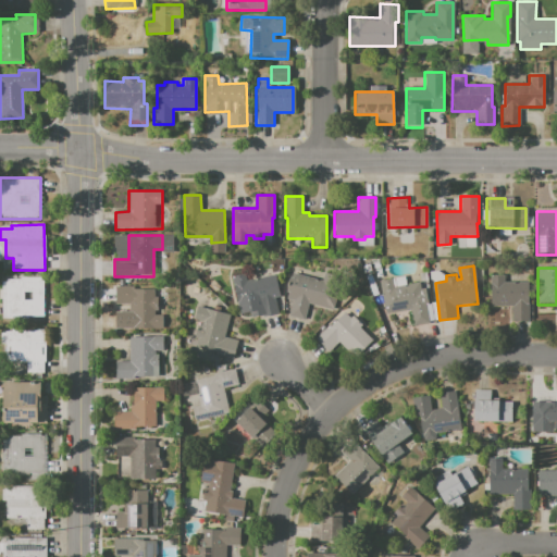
[(292,273),(322,281),(323,274),(338,279),(330,309),(309,304),(305,320),(287,316),(292,300),(285,299),(292,273)]
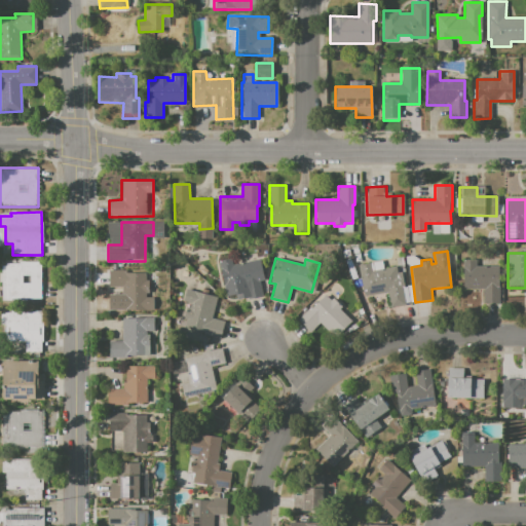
[(464,259),(478,259),(478,266),(498,266),(498,304),(483,304),(483,290),(464,290),(464,259)]
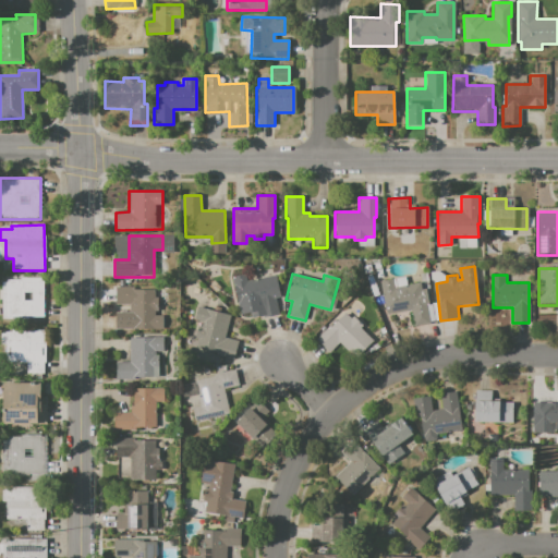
[(234,283),(276,276),(280,299),(276,300),(278,313),(262,316),(259,303),(239,306),(234,283)]
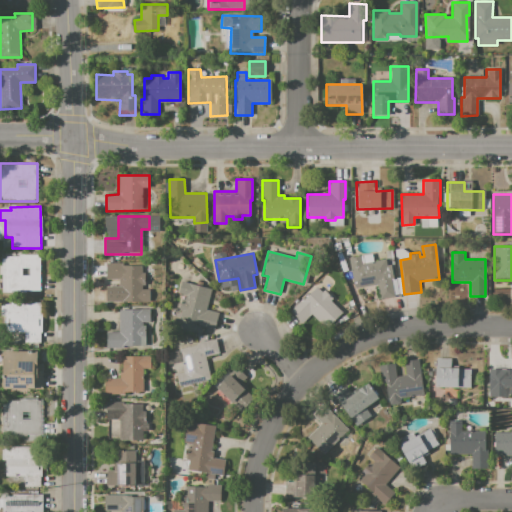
[(2,259),(7,259),(7,257),(19,257),(19,255),(37,255),(37,258),(40,258),(40,292),(2,292),(2,259)]
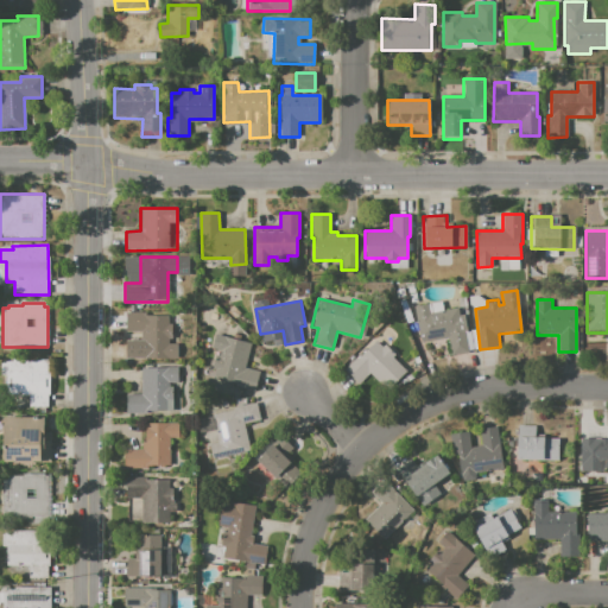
[(413,306),(429,303),(430,314),(457,308),(467,353),(450,356),(447,337),(422,343),(413,306)]
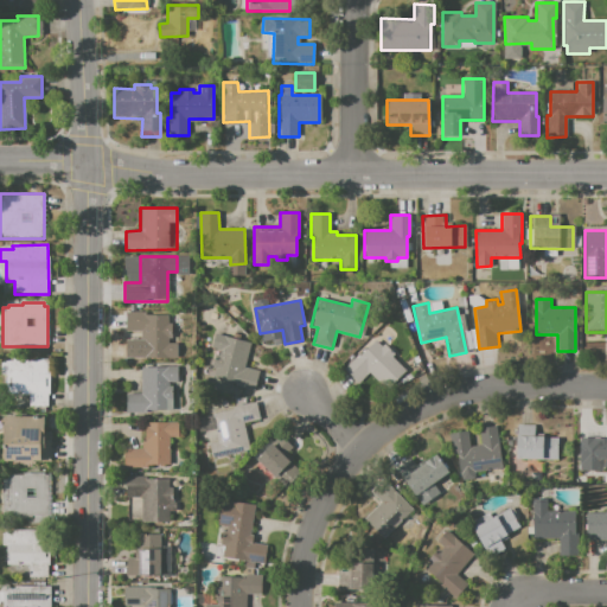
[(125,312),(145,312),(145,314),(168,315),(168,323),(174,323),(174,339),(168,339),(168,345),(174,345),(174,359),(140,358),(140,331),(125,331),(125,312)]
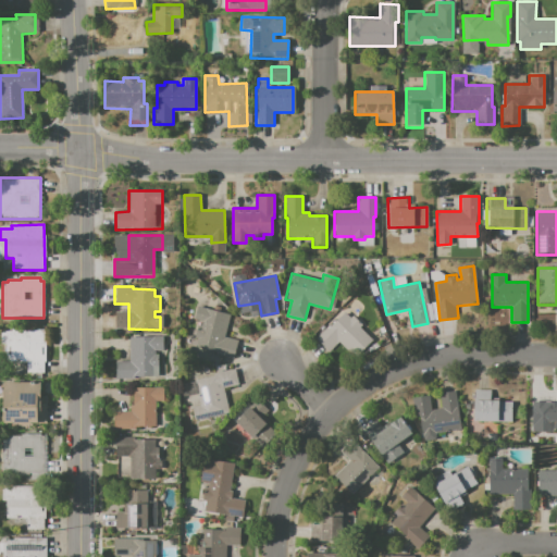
[(196,306),(230,314),(223,336),(235,339),(231,357),(196,348),(198,339),(194,338),(197,326),(201,327),(202,322),(193,319),(196,306)]
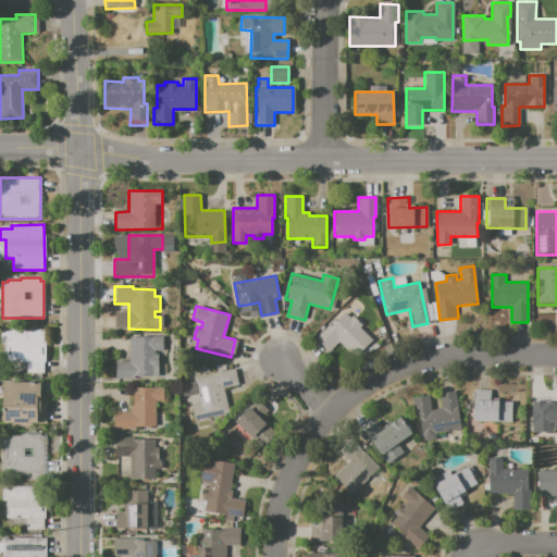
[(344,312),(350,319),(354,316),(362,324),(359,327),(372,341),(354,358),(339,343),(325,356),(313,342),(344,312)]
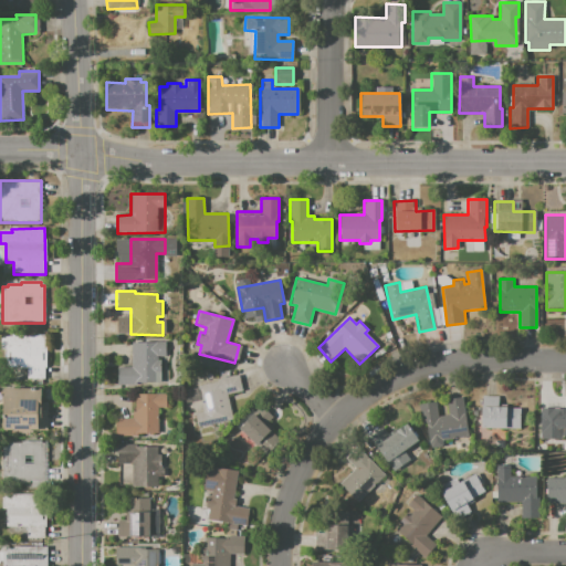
[(11,335),(45,334),(45,379),(27,380),(27,368),(7,368),(7,348),(1,348),(1,337),(11,337),(11,335)]
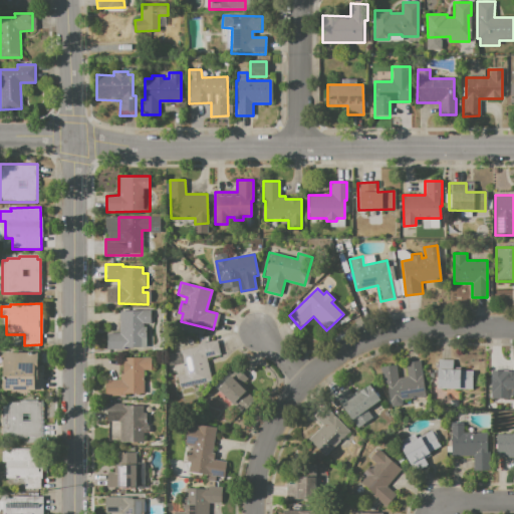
[(106,333),(118,333),(118,310),(150,310),(150,323),(143,323),(143,330),(146,330),(146,348),(123,348),(123,350),(106,350),(106,333)]
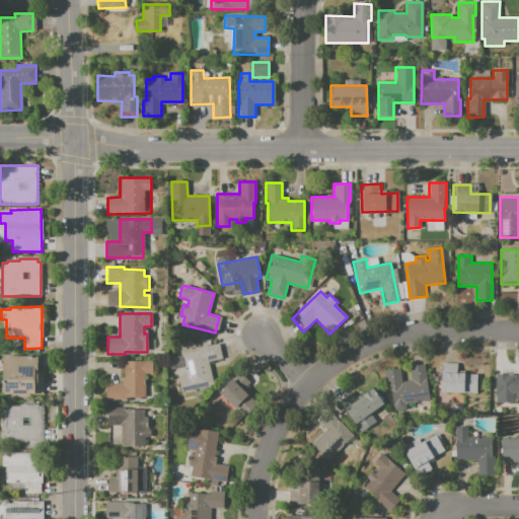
[(168,358),(200,351),(200,348),(219,344),(222,359),(207,363),(213,387),(182,393),(179,380),(187,379),(184,368),(171,371),(168,358)]
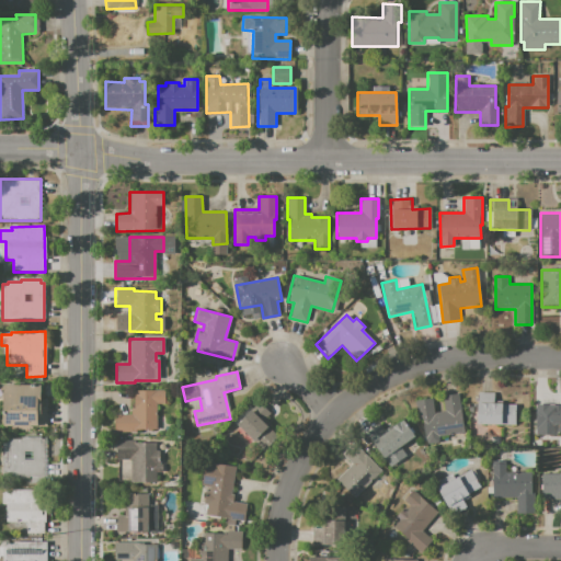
[(2,385),(39,386),(39,401),(47,401),(47,413),(43,413),(43,427),(2,426),(2,385)]
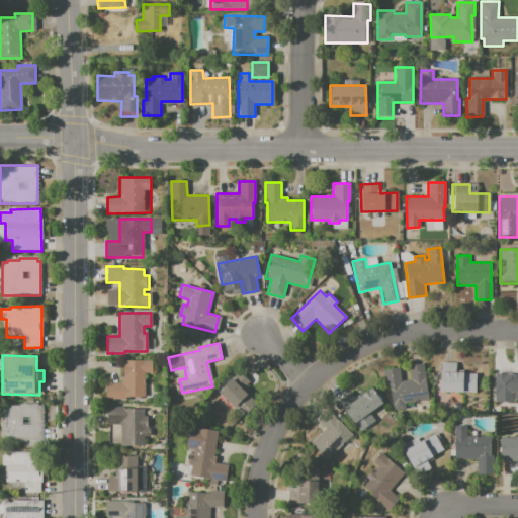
[(105,383),(120,383),(120,376),(124,376),(124,361),(152,361),(152,373),(145,373),(145,396),(126,396),(126,399),(105,399),(105,383)]
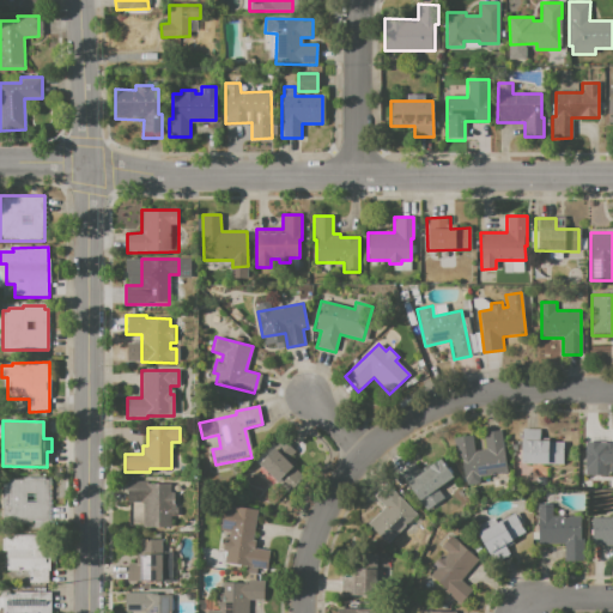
[(521,429),(540,429),(540,438),(550,438),(550,442),(564,442),(563,465),(520,463),(521,429)]
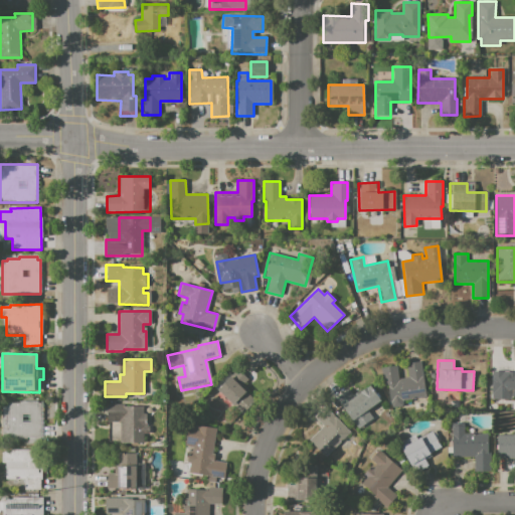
[(406,363),(421,361),(426,396),(402,400),(403,406),(391,408),(387,385),(384,385),(381,368),(397,365),(399,379),(408,377),(406,363)]
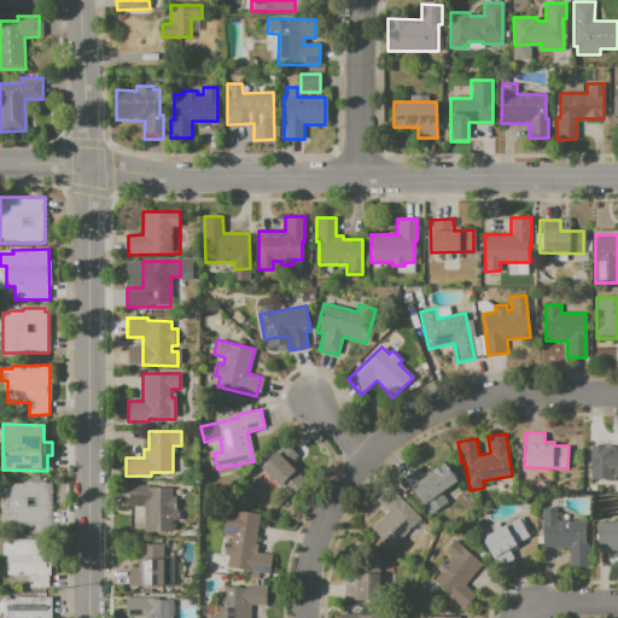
[(284,444),(297,456),(290,465),(305,481),(290,497),(272,479),(263,489),(273,497),(260,511),(235,488),(257,466),(260,470),(284,444)]
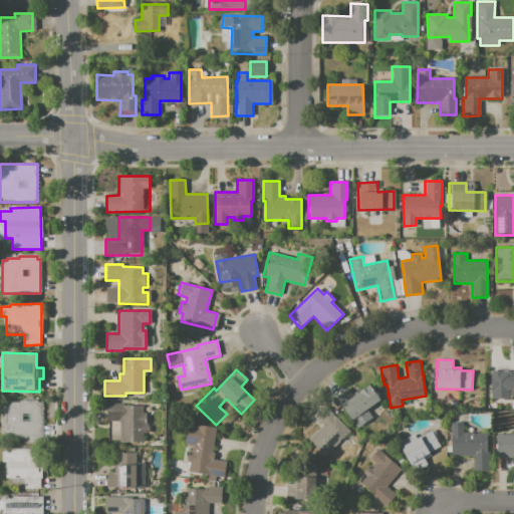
[(513,398),(491,398),(491,370),(505,370),(513,370),(513,398)]
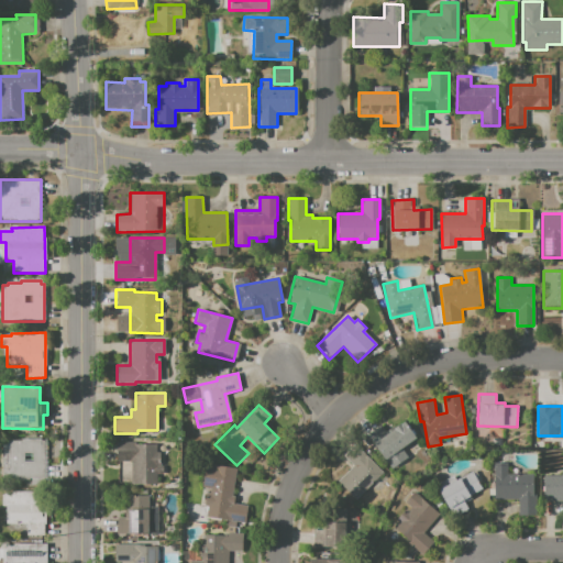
[(370,433),(382,424),(388,433),(406,421),(418,438),(403,449),(410,459),(393,471),(373,443),(375,442),(370,433)]
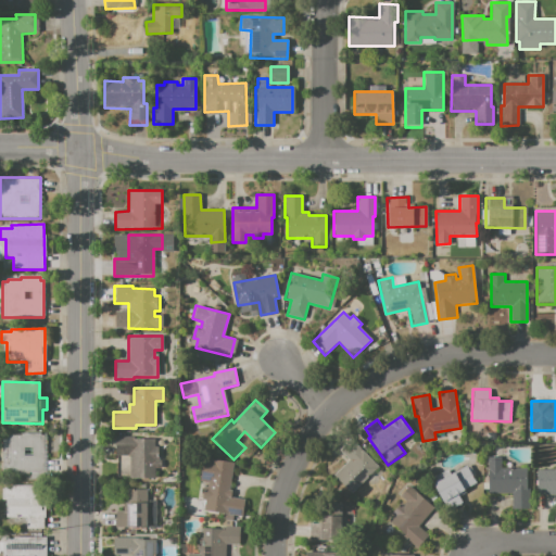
[(2,438),(8,438),(8,434),(24,434),(24,432),(41,432),(41,436),(45,436),(45,475),(2,474),(2,438)]
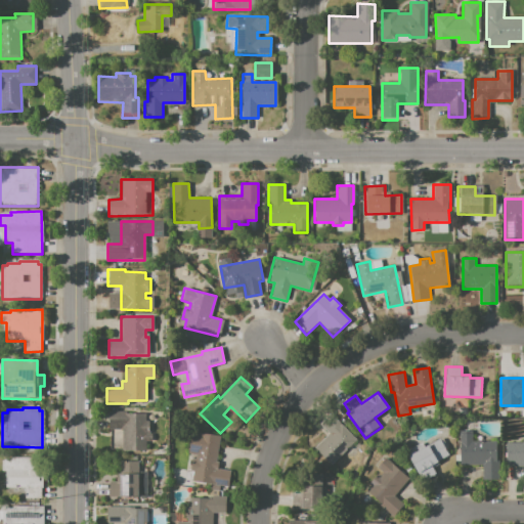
[(108,411),(125,411),(125,413),(143,413),(143,422),(146,422),(146,433),(150,433),(150,440),(145,440),(145,449),(121,450),(120,429),(110,429),(108,411)]
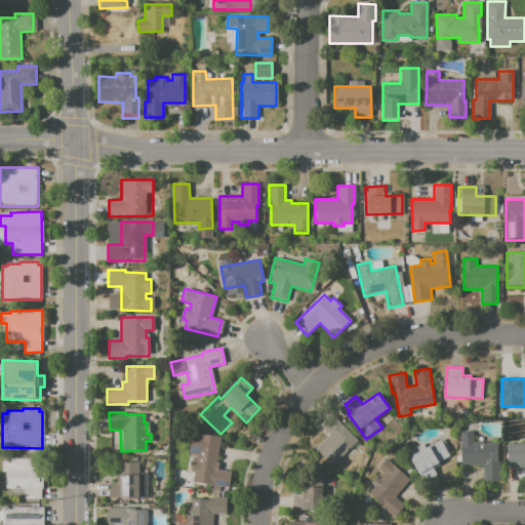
[(336,417),(358,443),(331,467),(315,448),(330,435),(324,428),(336,417)]
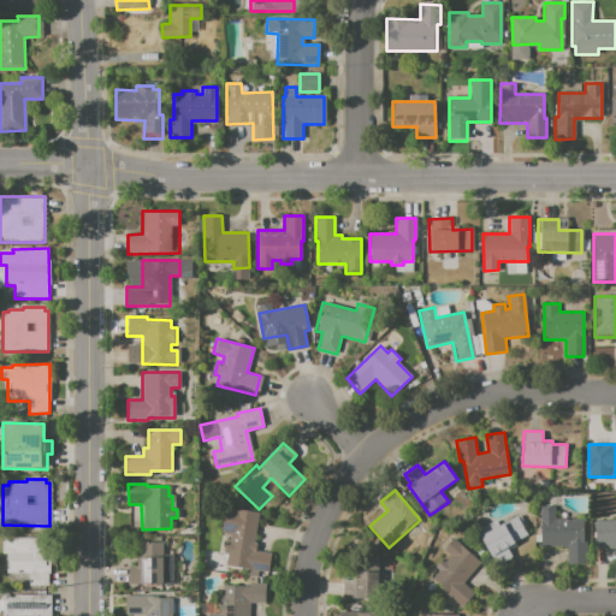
[(224,508),(259,513),(253,551),(271,554),(267,574),(230,568),(232,556),(224,555),(225,539),(230,540),(231,534),(220,533),(224,508)]
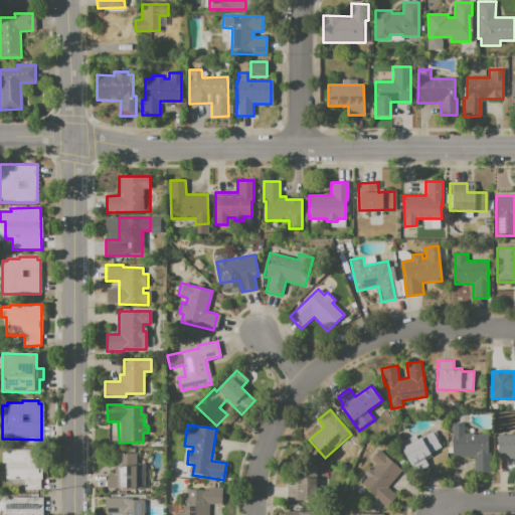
[(451,425),(464,425),(464,434),(492,434),(491,473),(475,473),(475,457),(451,457),(451,425)]
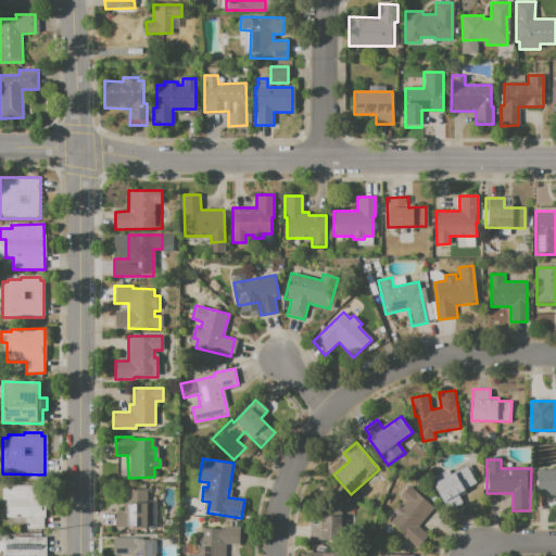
[(433,482),(467,465),(477,485),(459,493),(465,503),(449,512),(433,482)]
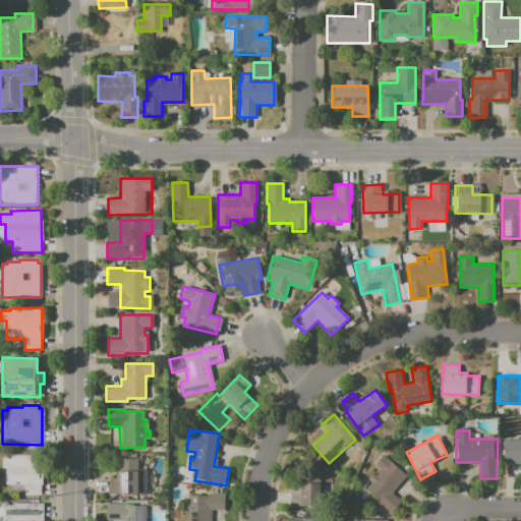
[(503,441),(520,441),(520,464),(503,464),(503,441)]
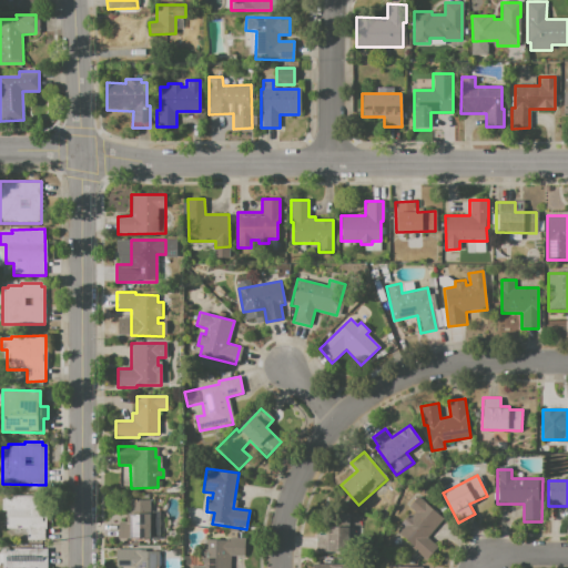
[(1,499),(12,499),(12,496),(42,496),(42,514),(47,514),(47,540),(27,540),(27,529),(6,529),(6,511),(1,511),(1,499)]
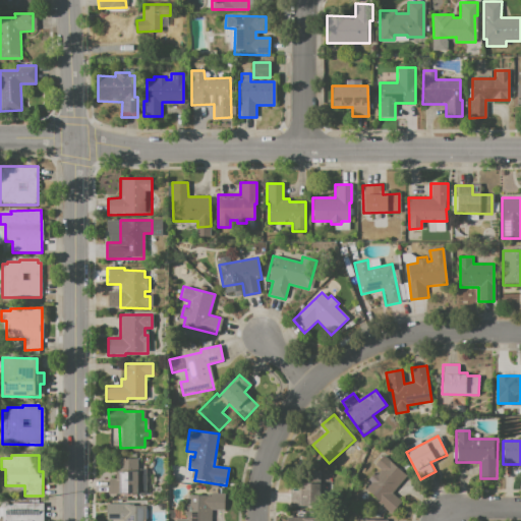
[(364,489),(370,483),(367,480),(375,472),(378,474),(381,471),(375,466),(385,456),(407,477),(392,494),(401,503),(391,514),(364,489)]
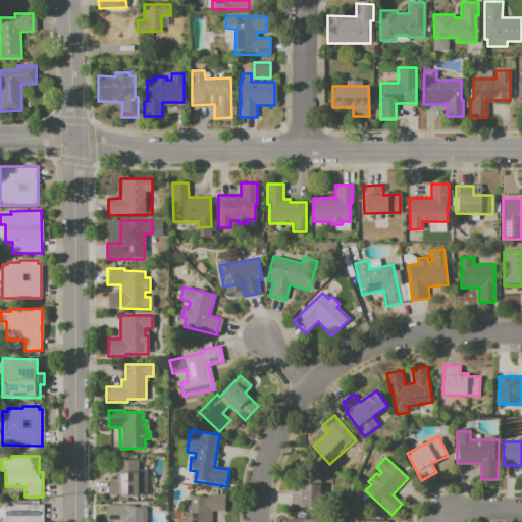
[(108,479),(116,479),(115,460),(139,460),(139,494),(108,494),(108,479)]
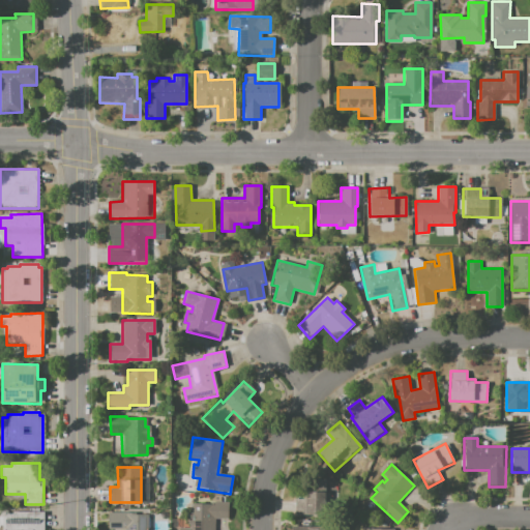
[(296,497),(304,498),(304,487),(328,488),(326,518),(295,516),(296,497)]
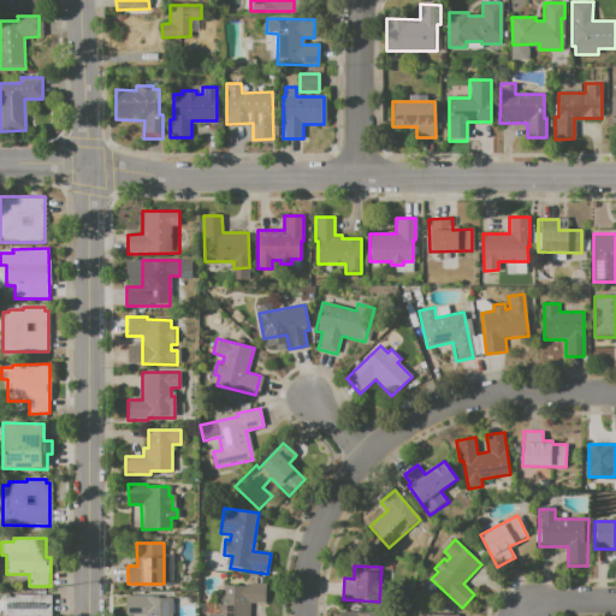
[(223,585),(246,585),(246,582),(266,582),(266,602),(250,602),(250,615),(208,615),(208,614),(221,614),(223,585)]
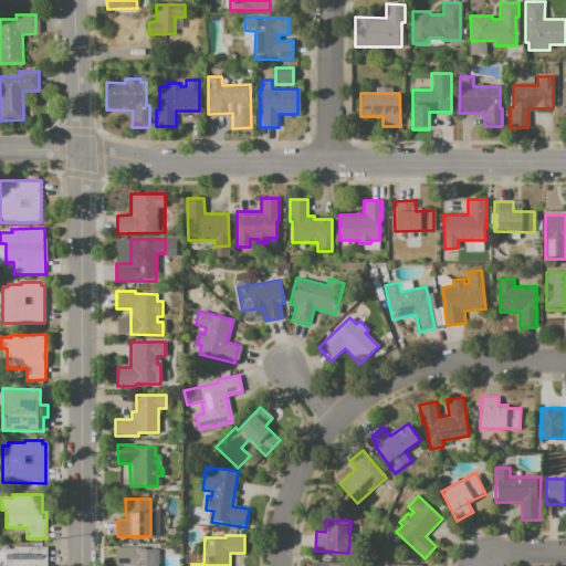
[(3,565),(3,549),(14,549),(14,546),(48,546),(46,565),(3,565)]
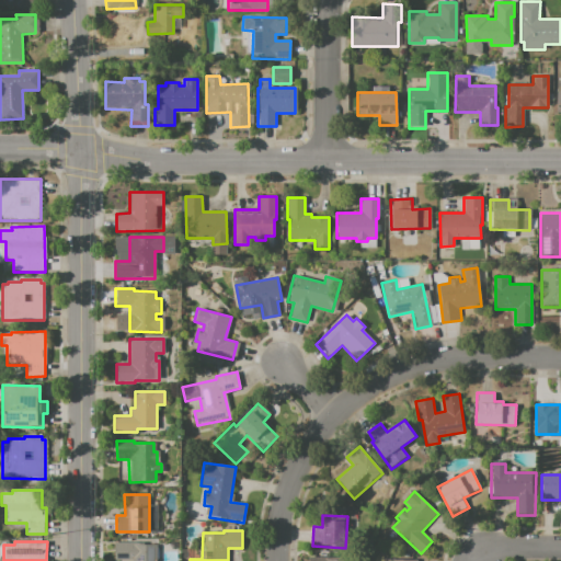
[(115,541),(140,541),(140,545),(158,545),(158,560),(132,560),(115,559),(115,541)]
